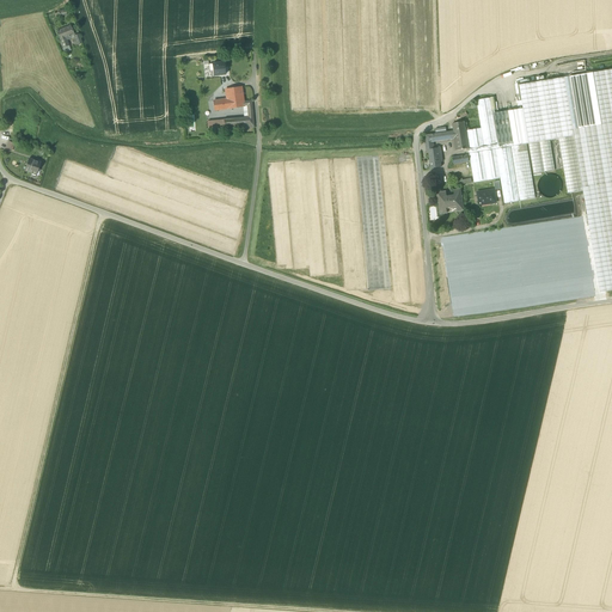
[(56,32),(63,48),(69,47),(67,41),(71,40),(69,36),(74,35),(71,26),(56,32)]
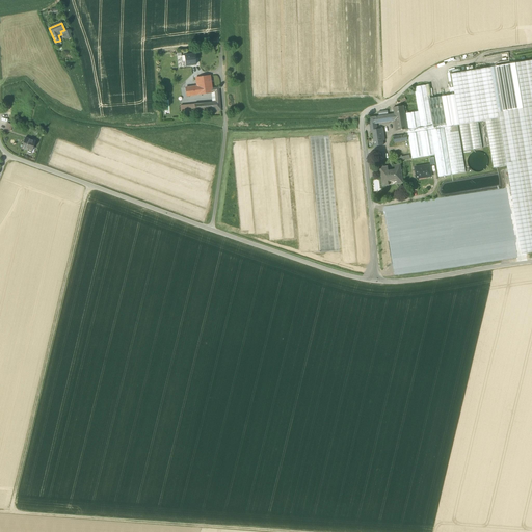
[(493,67),(510,63),(508,52),(485,56),(486,61),(493,60),(493,67)]
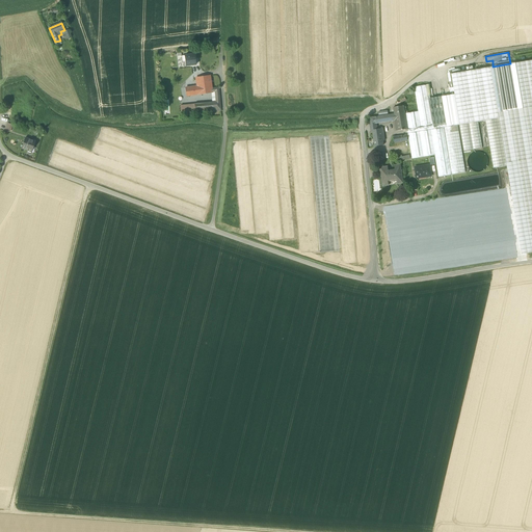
[(185,61),(186,65),(196,64),(195,55),(182,56),(183,61),(185,61)]
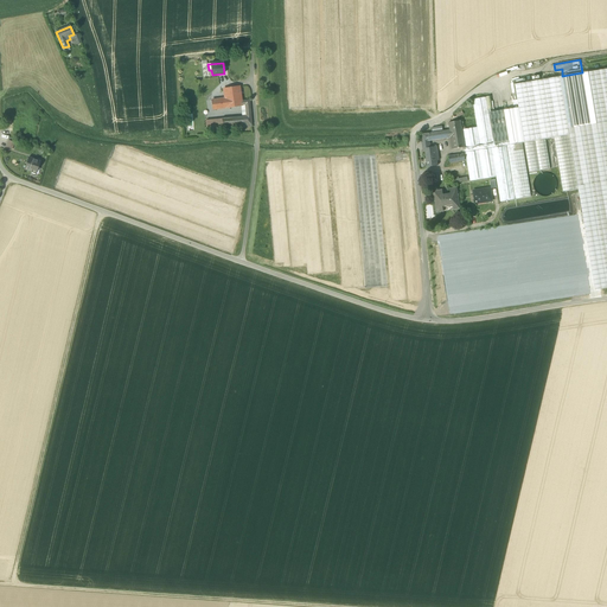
[(519,108),(504,110),(510,145),(523,142),(523,144),(524,142),(547,139),(554,138),(570,135),(579,186),(606,180),(606,69),(515,84),(519,108)]
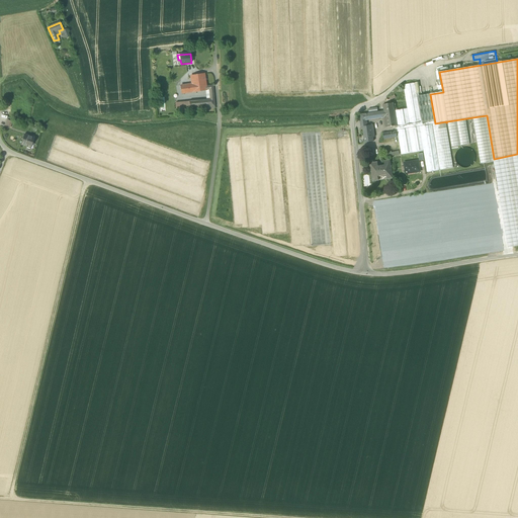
[(191,76),(192,84),(205,82),(204,74),(191,76)]
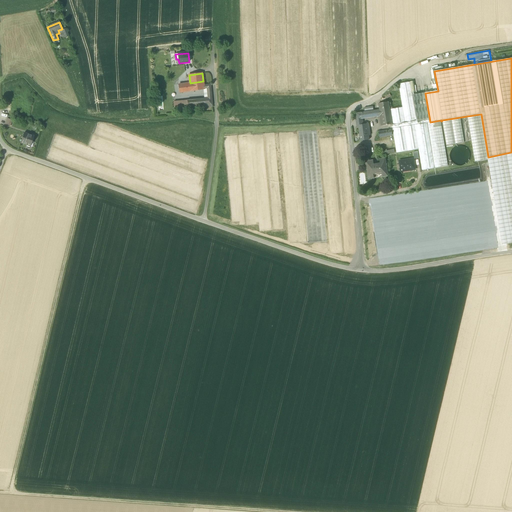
[(204,85),(203,81),(190,83),(179,85),(180,92),(203,89),(207,89),(211,90),(210,84),(204,85)]
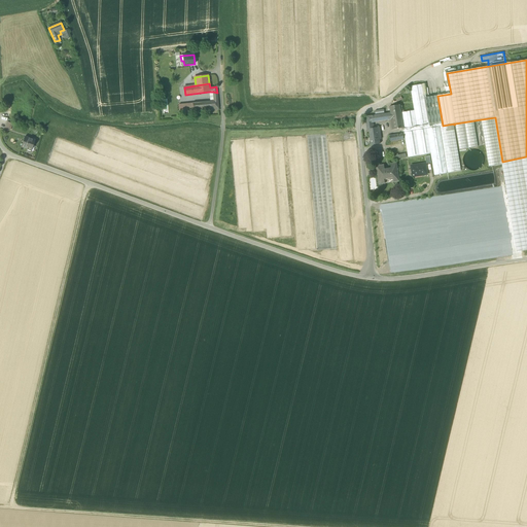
[(434,175),(448,173),(440,127),(443,126),(437,96),(424,98),(424,96),(422,84),(411,86),(415,110),(401,112),(403,129),(409,157),(431,153),(434,175)]
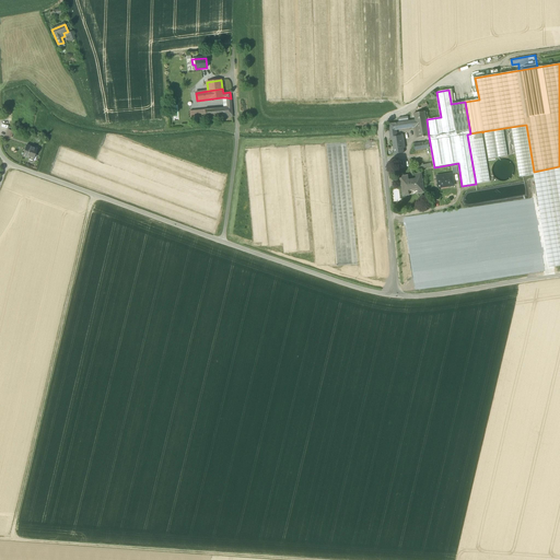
[(205,109),(206,119),(232,117),(231,102),(231,98),(226,97),(226,103),(228,108),(223,108),(205,109)]
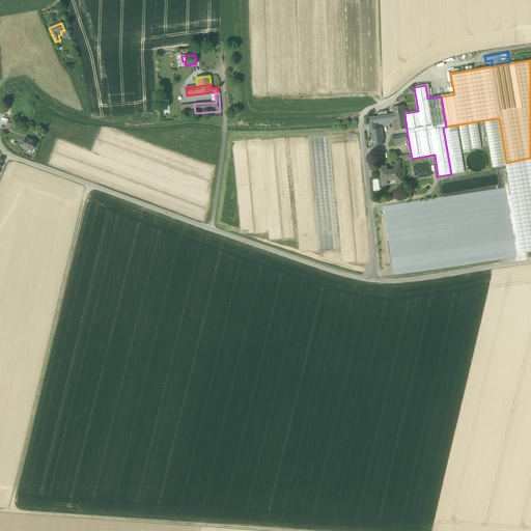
[(179,105),(180,114),(195,113),(194,104),(179,105)]
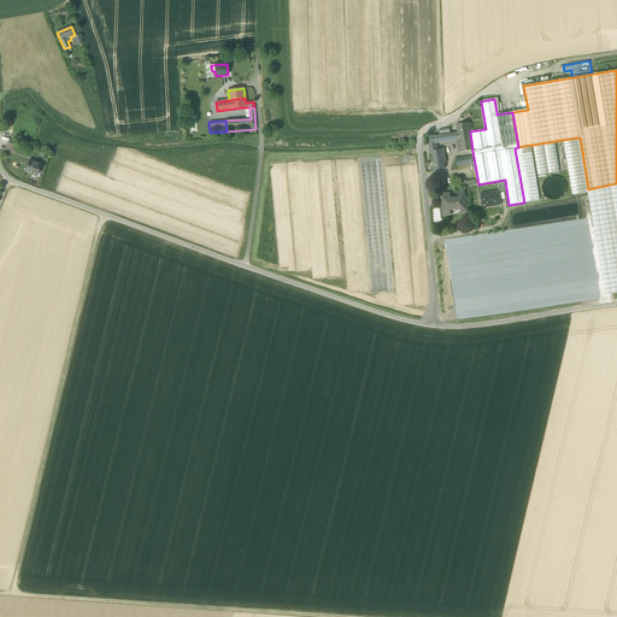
[(459,140),(460,152),(472,151),(470,131),(468,123),(457,124),(458,133),(459,140)]
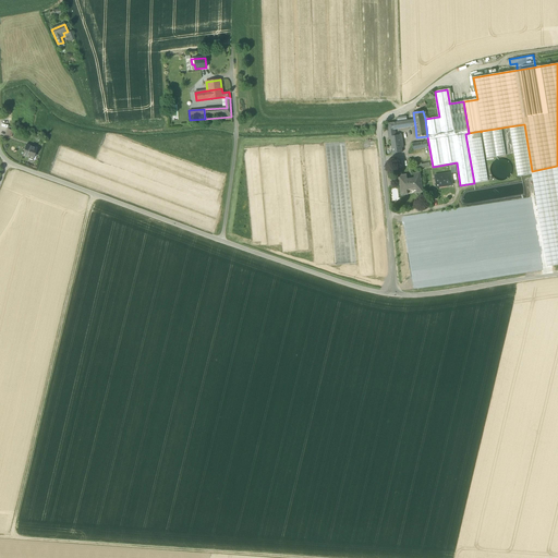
[(387,125),(388,131),(396,130),(415,126),(414,120),(392,123),(387,124),(387,125)]
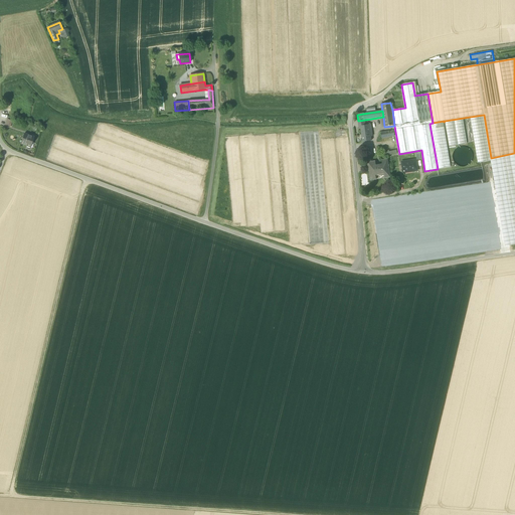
[(470,117),(478,163),(491,161),(491,158),(484,115),(470,117)]
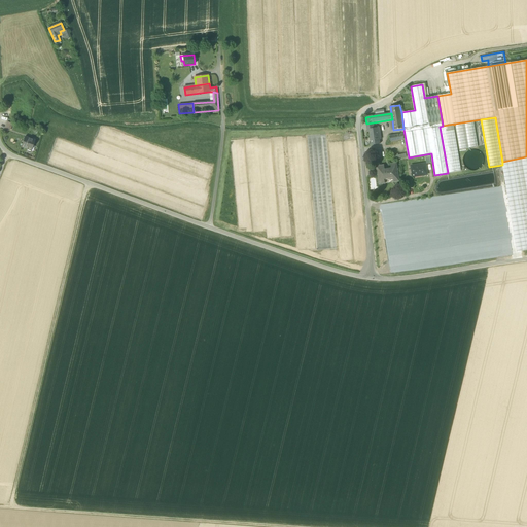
[(455,124),(459,150),(479,147),(475,120),(455,124)]
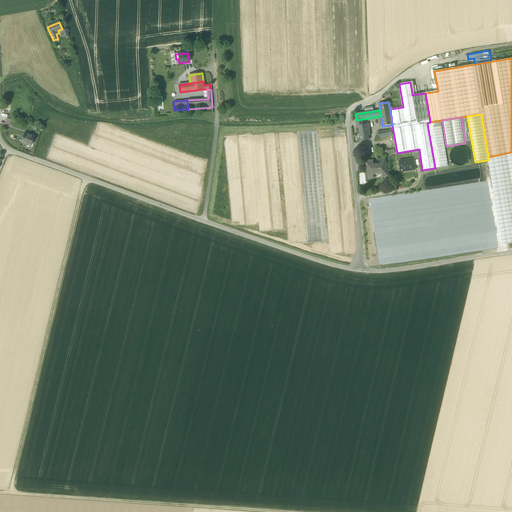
[(359,126),(361,141),(369,139),(369,135),(370,135),(369,124),(363,125),(363,119),(356,120),(357,126),(359,126)]
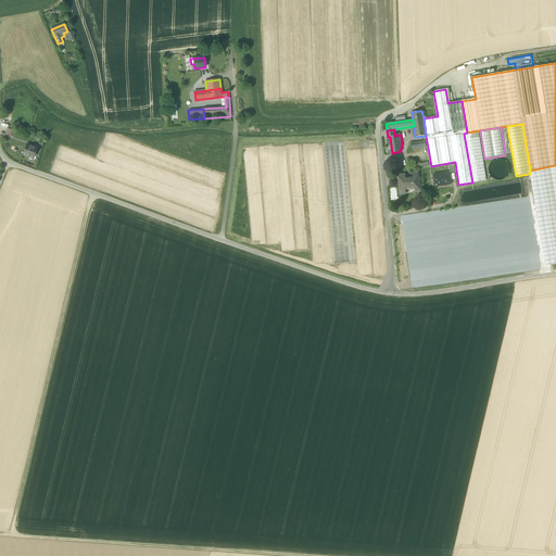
[(464,134),(472,182),(487,180),(479,131),(479,130),(467,133),(464,134)]
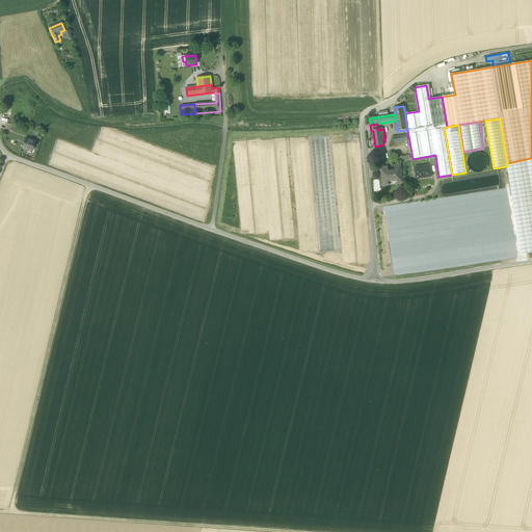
[(28,151),(32,152),(35,142),(25,138),(21,149),(28,151)]
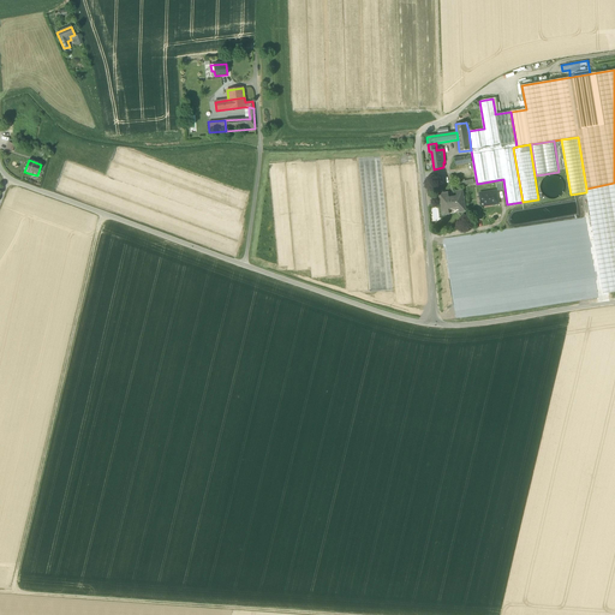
[(541,184),(541,189),(542,193),(545,197),(549,199),(554,199),(559,197),(562,195),(565,190),(565,185),(563,181),(560,178),(555,175),(550,175),(547,177),(543,180),(541,184)]
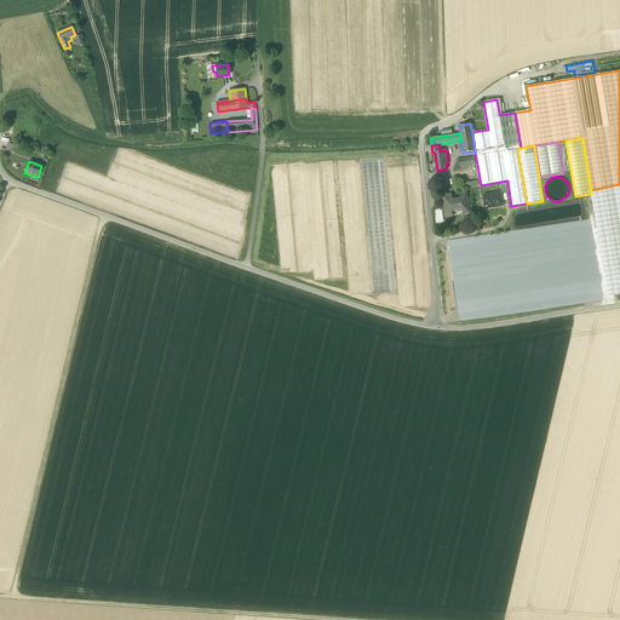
[(595,217),(608,297),(619,293),(619,184),(591,190),(591,194),(595,217)]
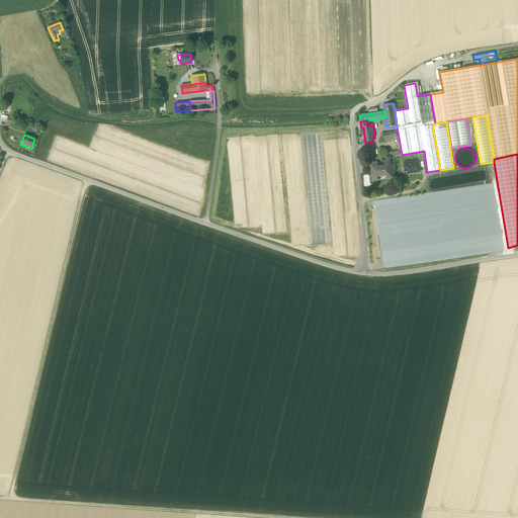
[(370,164),(373,181),(378,180),(377,176),(386,175),(386,177),(393,176),(390,161),(384,162),(384,166),(378,167),(377,163),(370,164)]
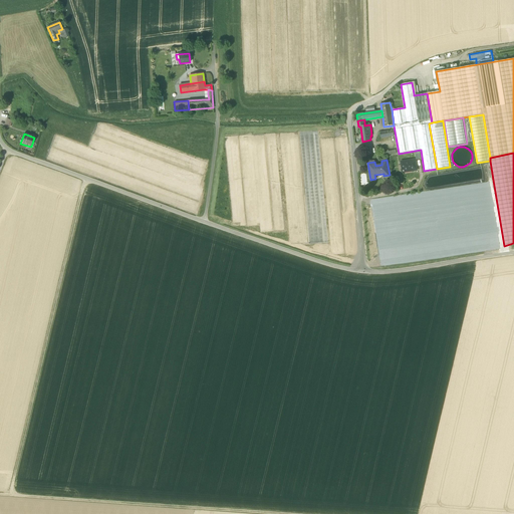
[(415,160),(401,162),(402,166),(404,173),(405,173),(404,172),(412,171),(417,171),(415,160)]
